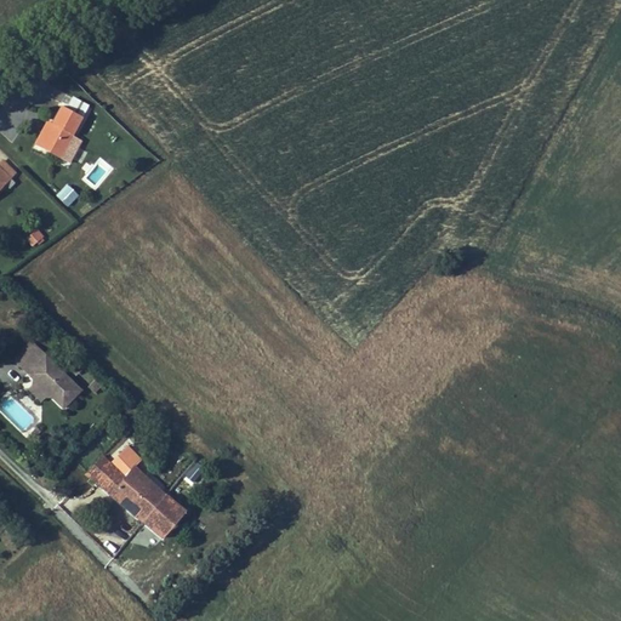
[(47,120),(34,144),(70,164),(83,141),(73,136),(90,106),(73,96),(66,108),(61,106),(52,123),(47,120)]
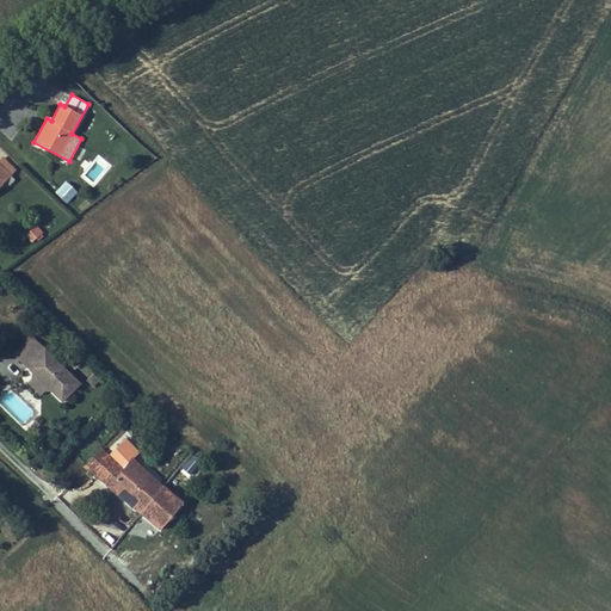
[(94,187),(112,165),(97,154),(80,176),(94,187)]
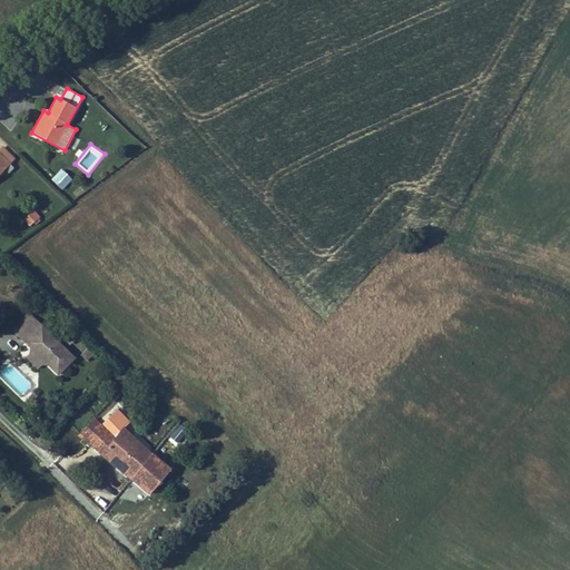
[(5,145),(0,148),(0,156),(9,166),(18,158),(5,145)]
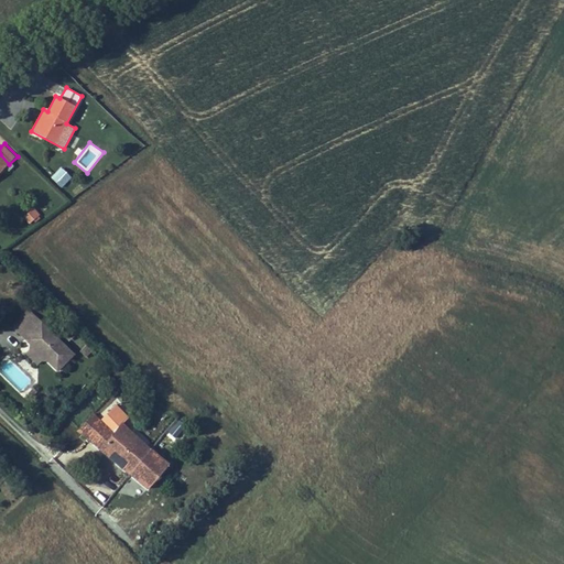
[(0,173),(9,164),(0,154),(0,173)]
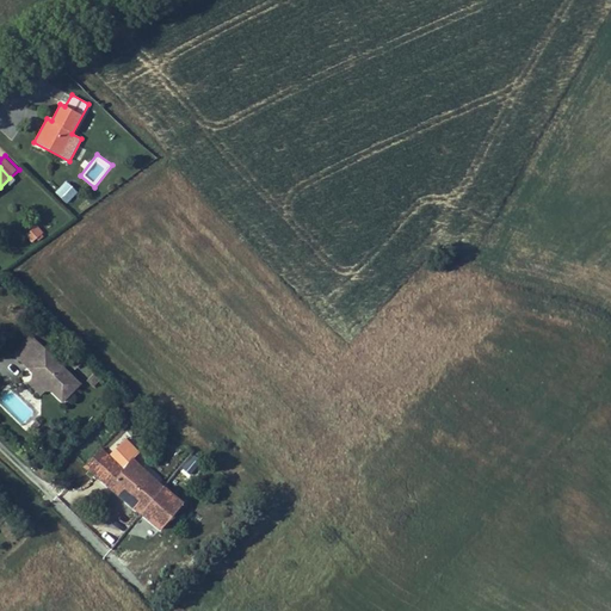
[(78,193),(66,181),(54,193),(66,204),(78,193)]
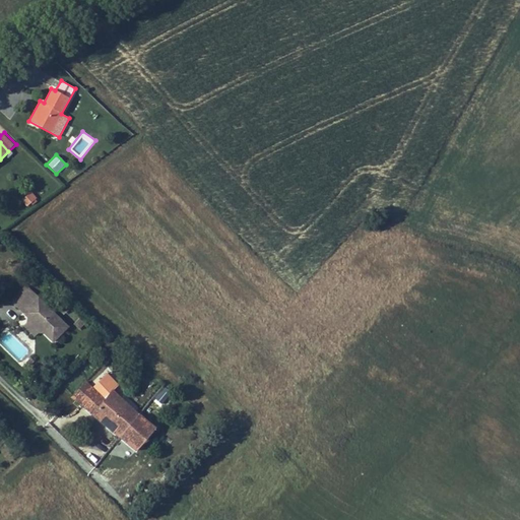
[(38,198),(31,192),(21,200),(26,207),(38,198)]
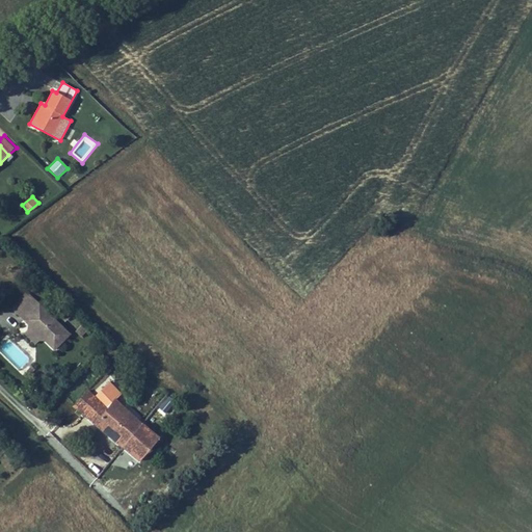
[(18,314),(33,298),(27,292),(10,308),(18,314)]
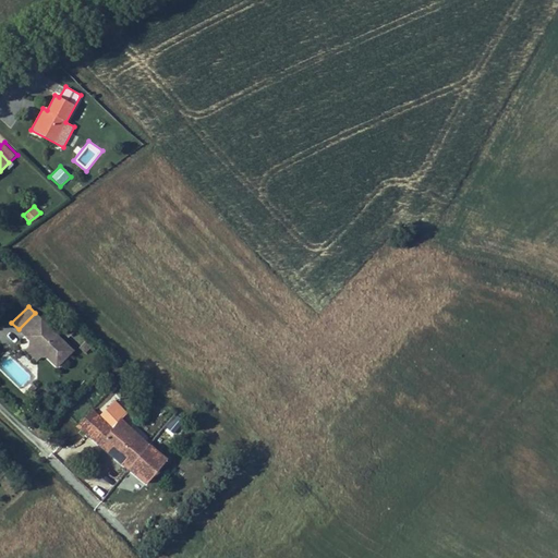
[(74,351),(35,313),(19,329),(28,340),(29,348),(39,358),(46,358),(57,368),(74,351)]
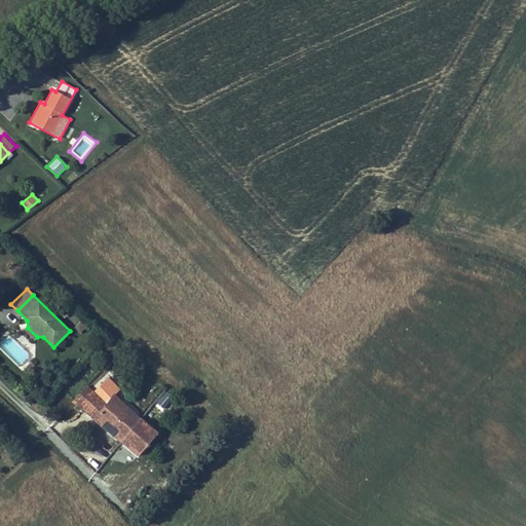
[(37,337),(28,328),(24,332),(34,341),(37,337)]
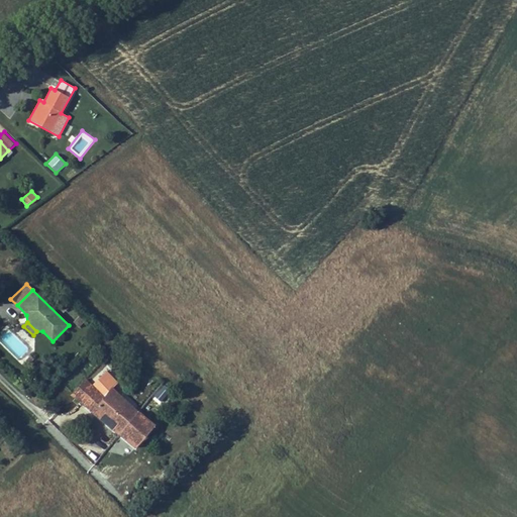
[(100,364),(72,395),(123,439),(142,416),(113,389),(119,383),(100,364)]
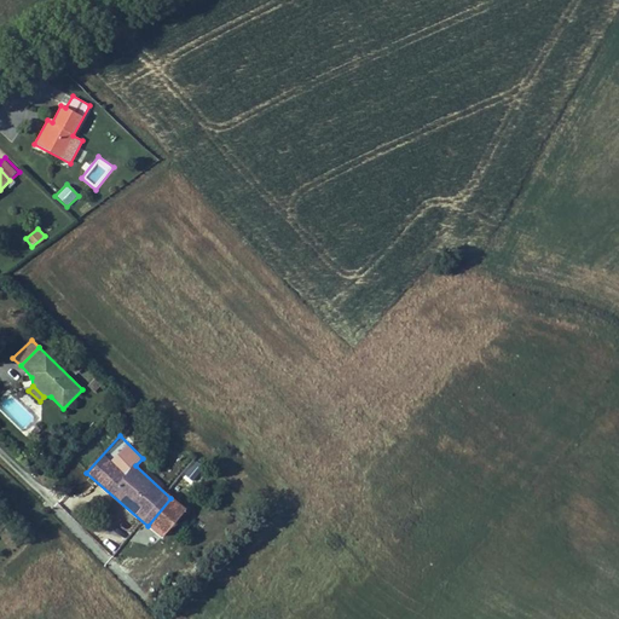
[(171,498),(148,526),(162,538),(186,510),(171,498)]
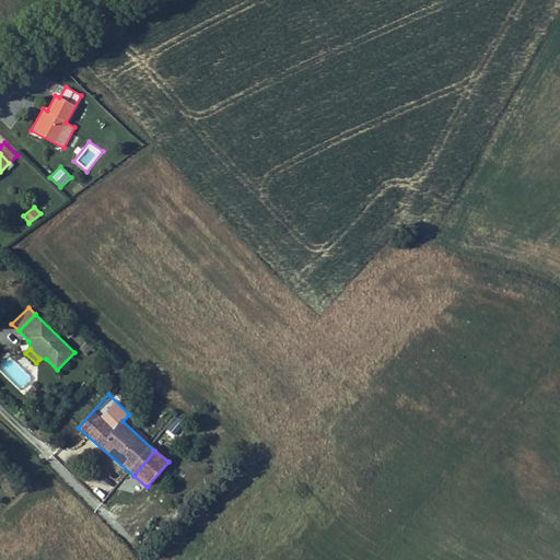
[(105,506),(111,499),(104,494),(98,502),(105,506)]
